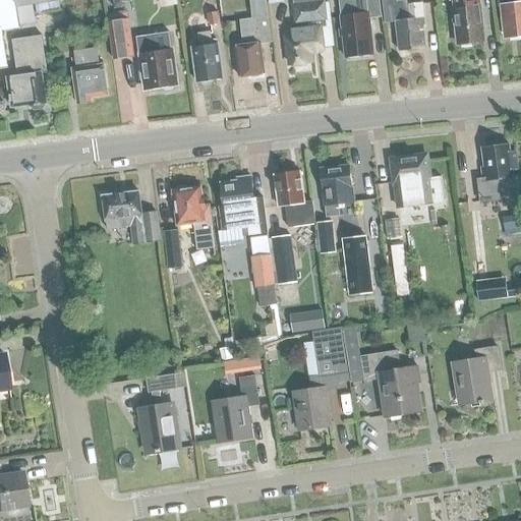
[(0,0),(0,67),(8,66),(3,32),(20,29),(17,8),(35,6),(36,13),(60,10),(59,2),(73,0),(0,0)]
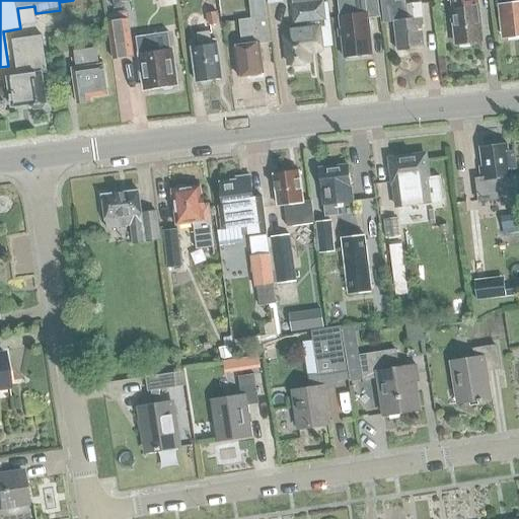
[(236,48),(240,77),(264,73),(260,46),(273,44),(269,17),(268,18),(265,0),(247,0),(251,20),(240,22),(244,46),(236,48)]
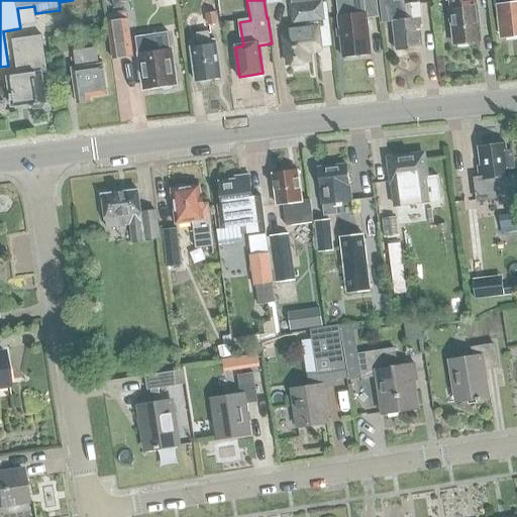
[(338,17),(342,58),(371,55),(367,20),(378,19),(376,0),(350,0),(349,0),(351,16),(338,17)]
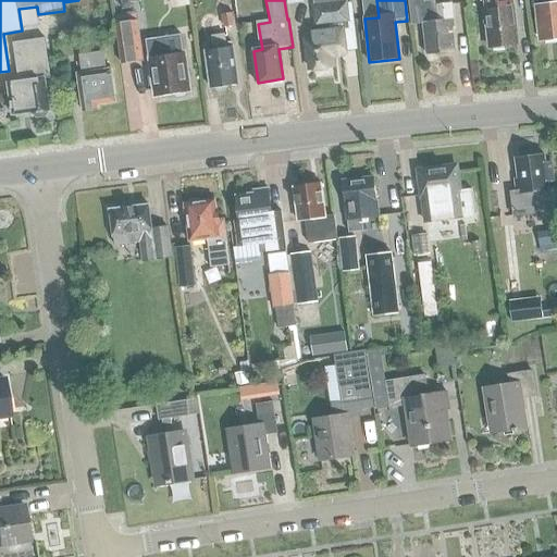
[(433,0),(409,0),(412,25),(423,23),(428,56),(455,52),(453,31),(454,31),(452,4),(434,5),(433,0)]
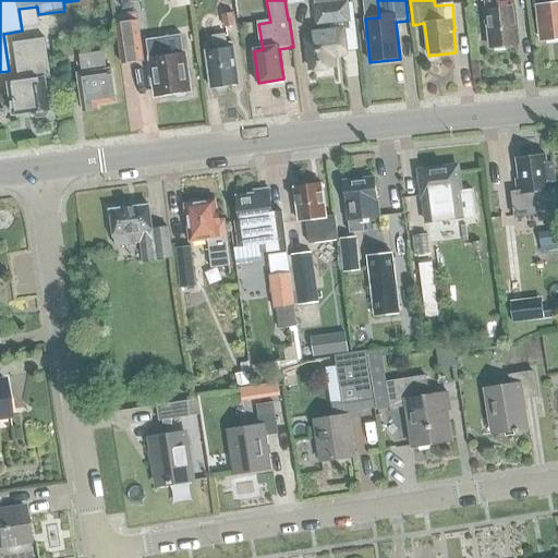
[(486,13),(484,13),(485,24),(486,24),(489,48),(520,45),(513,0),(485,0),(485,1),(486,13)]
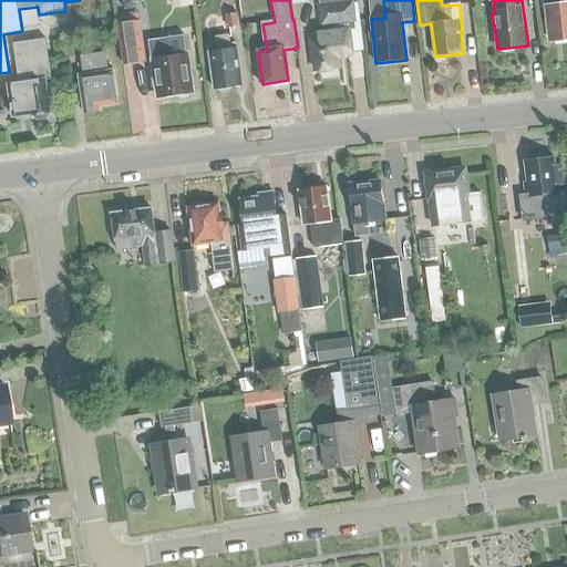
[(548,8),(552,42),(566,40),(566,0),(543,0),(544,8),(548,8)]
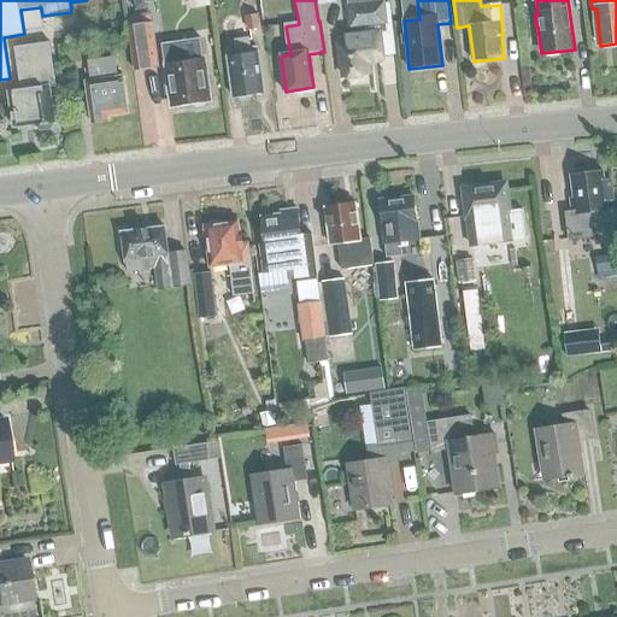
[(350,9),(352,28),(360,27),(360,36),(340,37),(341,45),(339,45),(341,65),(344,64),(346,77),(369,75),(368,62),(383,59),(380,33),(378,33),(378,25),(386,24),(383,5),(350,9)]
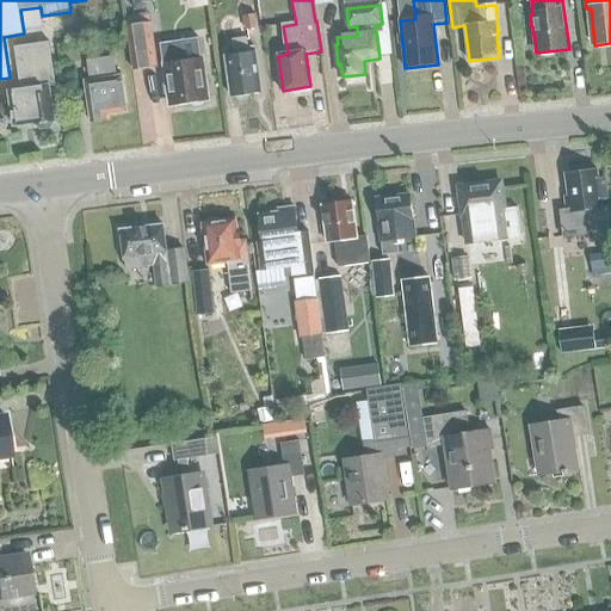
[(245,18),(247,31),(258,29),(257,16),(245,18)]
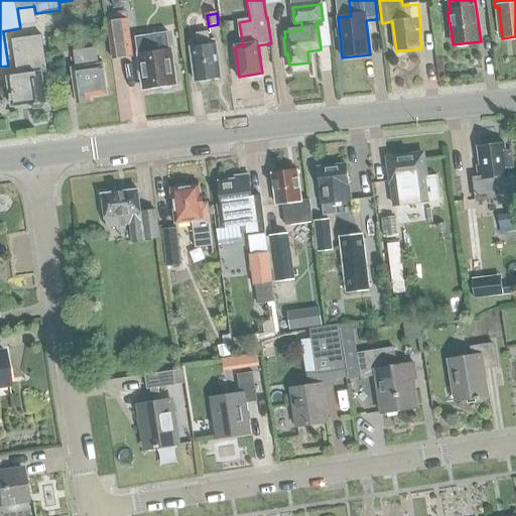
[(128,19),(107,22),(112,60),(133,57),(128,19)]
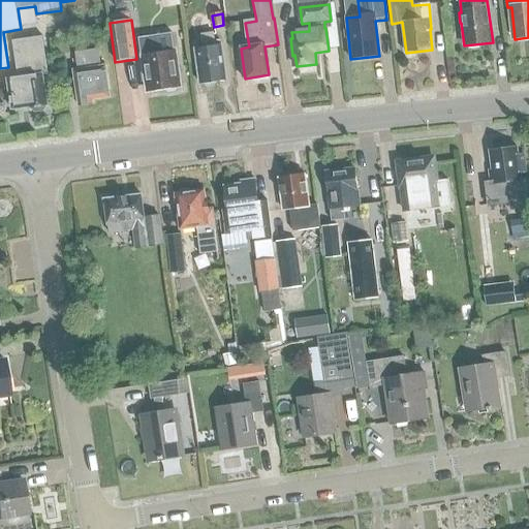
[(226,82),(220,40),(215,41),(214,34),(201,36),(204,49),(196,50),(203,85),(226,82)]
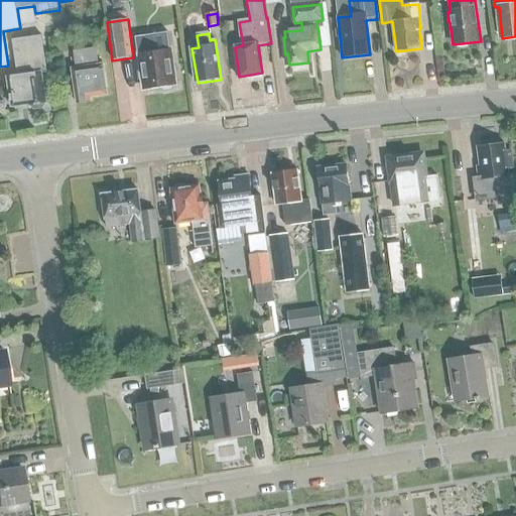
[(45,104),(40,74),(46,73),(40,36),(11,40),(17,78),(7,79),(11,108),(29,105),(29,106),(33,109),(34,110),(42,109),(42,108),(45,104)]
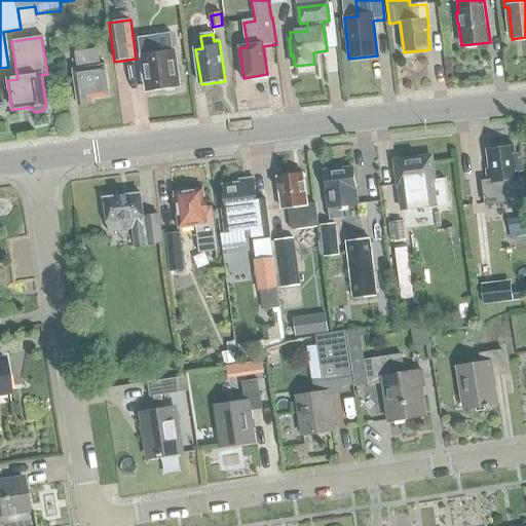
[(154,39),(137,42),(139,55),(142,55),(147,91),(164,89),(166,91),(173,90),(175,87),(178,87),(173,49),(156,52),(154,39)]
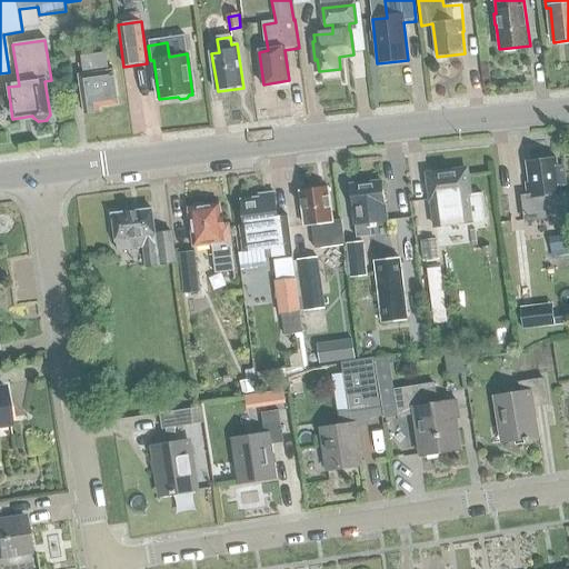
[(118,106),(113,71),(108,72),(106,55),(81,58),(85,76),(79,77),(85,115),(100,111),(100,109),(118,106)]
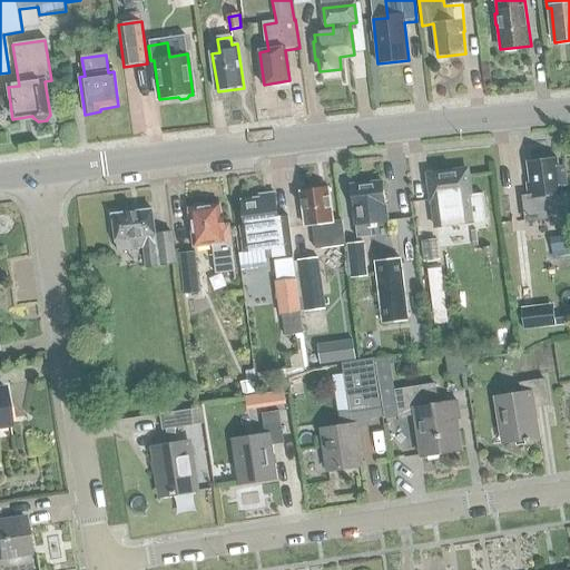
[(529,196),(523,197),(527,222),(550,218),(562,216),(569,215),(569,200),(569,193),(563,194),(562,186),(568,186),(566,166),(559,167),(558,157),(557,157),(528,161),(530,182),(527,183),(529,196)]
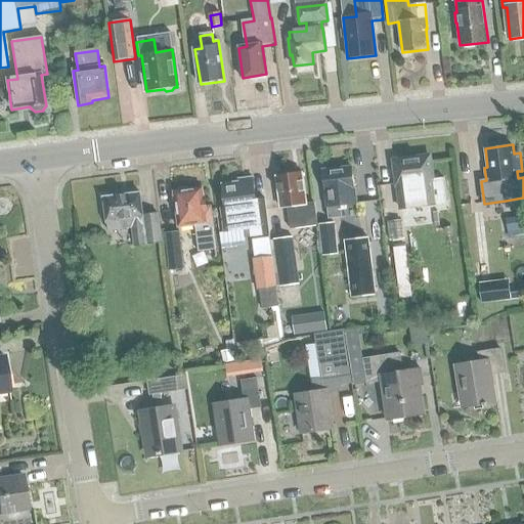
[(429,156),(394,160),(397,184),(398,184),(401,209),(447,204),(444,177),(432,179),(429,156)]
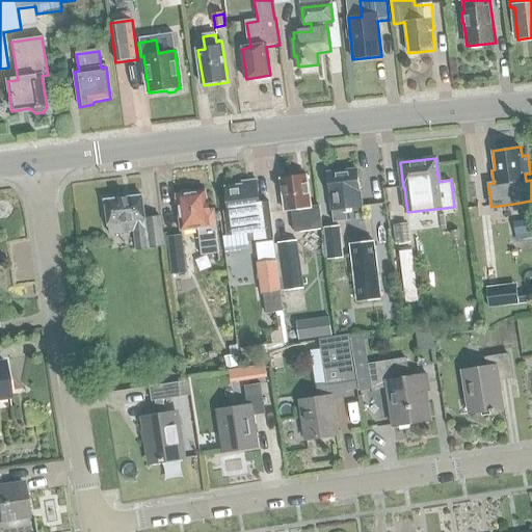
[(327,174),(331,209),(361,206),(356,170),(342,173),(340,169),(334,170),(331,174),(327,174)]
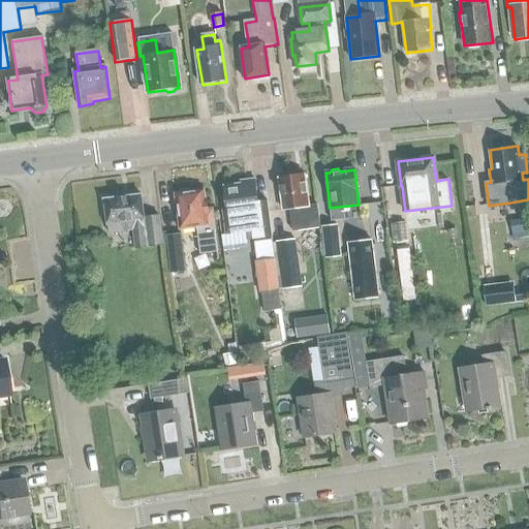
[(288,209),(291,230),(319,227),(316,204),(308,205),(304,173),(278,176),(282,209),(288,209)]
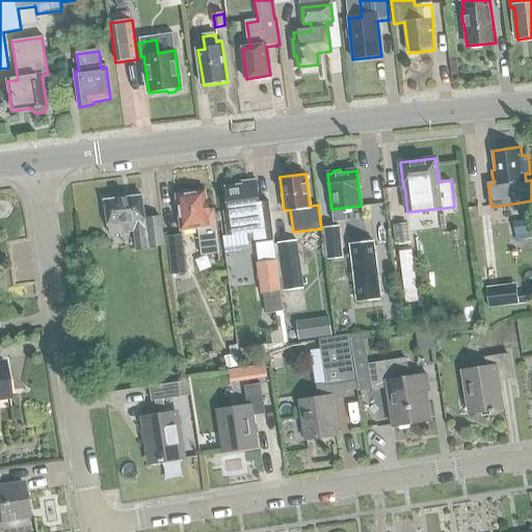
[(241,185),(224,187),(229,216),(223,217),(225,236),(246,233),(247,241),(272,238),(268,203),(259,204),(256,180),(241,182),(241,185)]
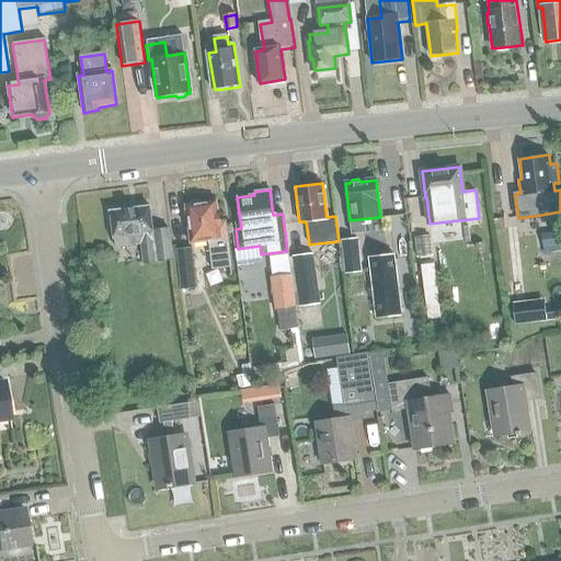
[(208,241),(212,270),(230,267),(225,228),(220,229),(216,199),(202,203),(198,199),(191,201),(190,204),(185,204),(191,243),(208,241)]
